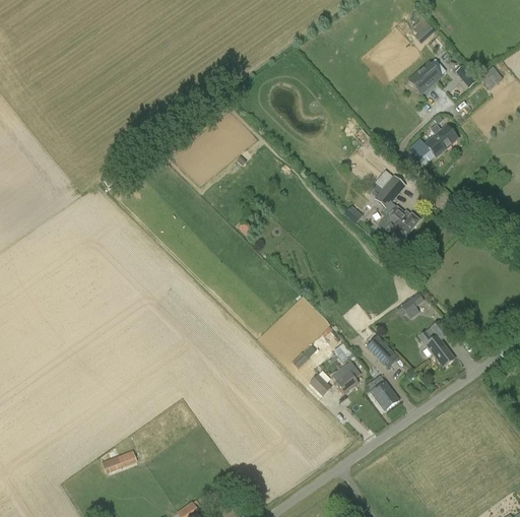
[(417,31),(413,35),(420,43),(435,30),(434,29),(429,24),(424,19),(414,27),(417,31)]
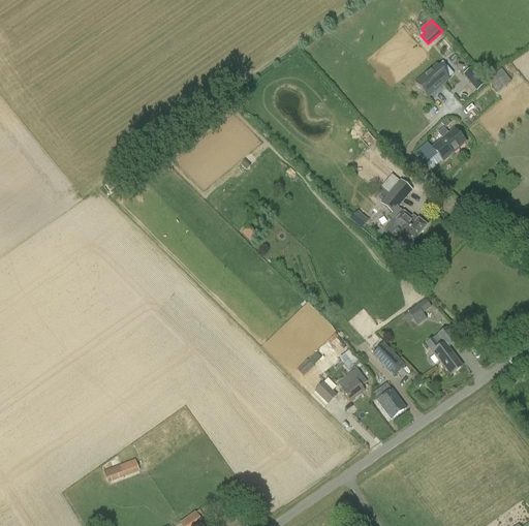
[(447,50),(454,44),(445,35),(439,40),(447,50)]
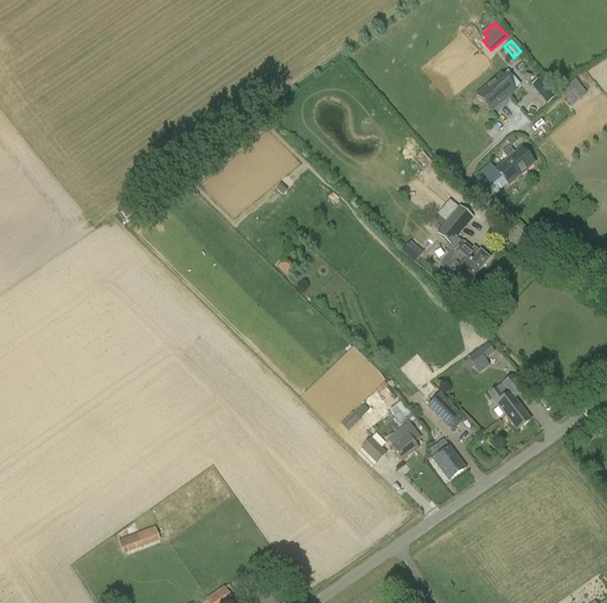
[(500,70),(475,92),(491,110),(517,89),(500,70)]
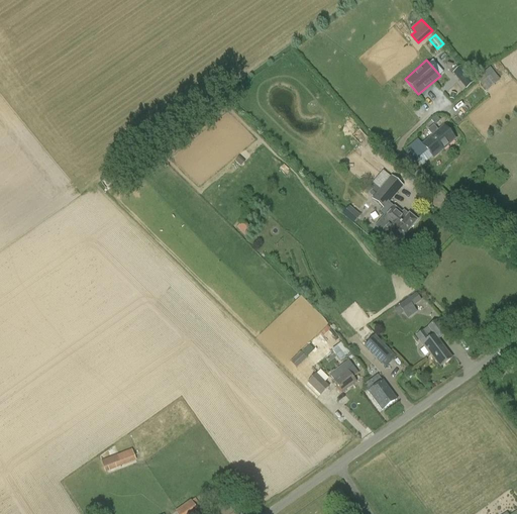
[(460,64),(453,70),(467,86),(474,80),(460,64)]
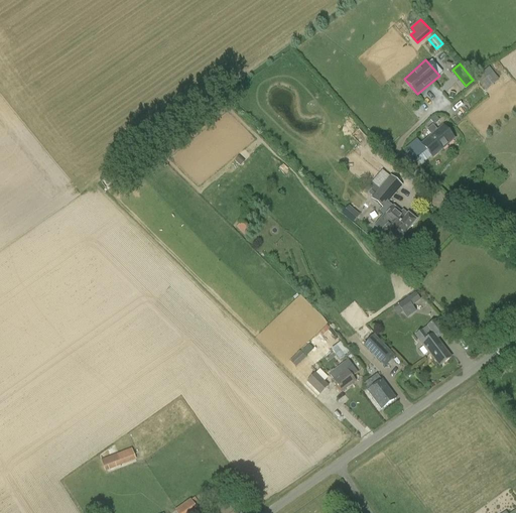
[(488,66),(478,75),(481,79),(479,81),(486,88),(498,78),(488,66)]
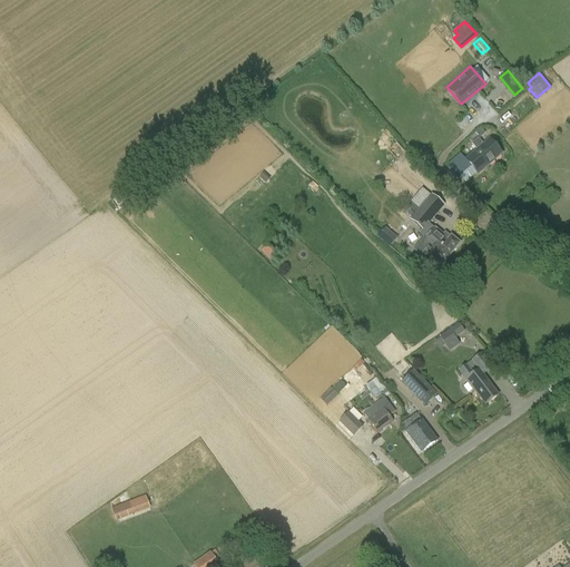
[(490,136),(467,156),(478,170),(488,162),(489,163),(502,150),(490,136)]
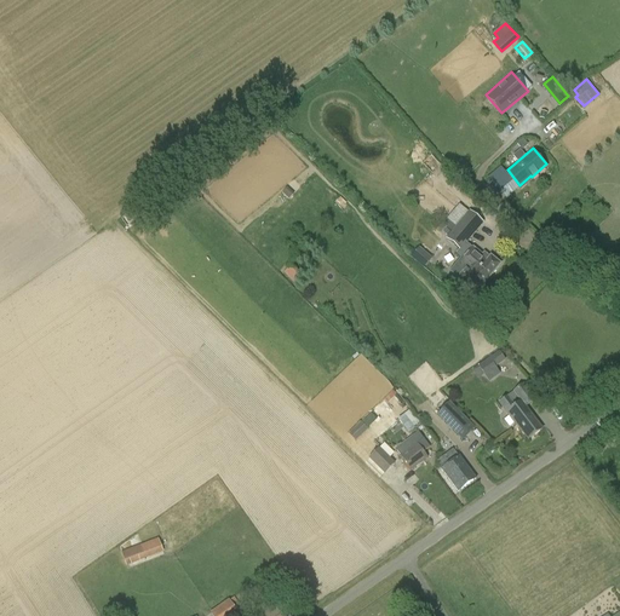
[(504,167),(515,159),(512,155),(500,162),(504,167)]
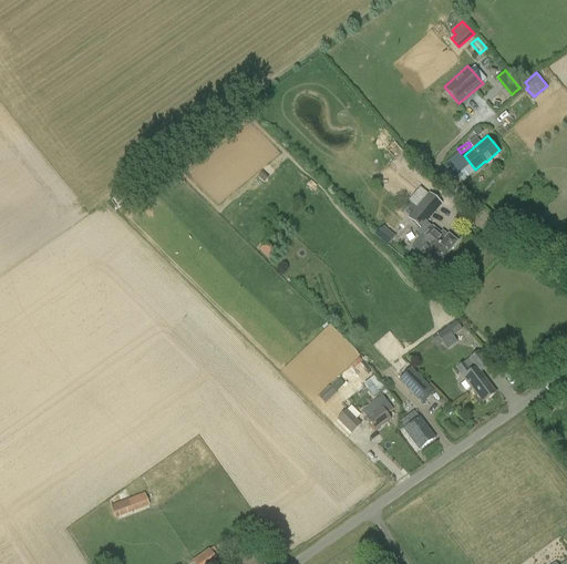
[(408,215),(421,227),(442,202),(429,191),(428,192),(420,184),(408,198),(416,205),(408,215)]
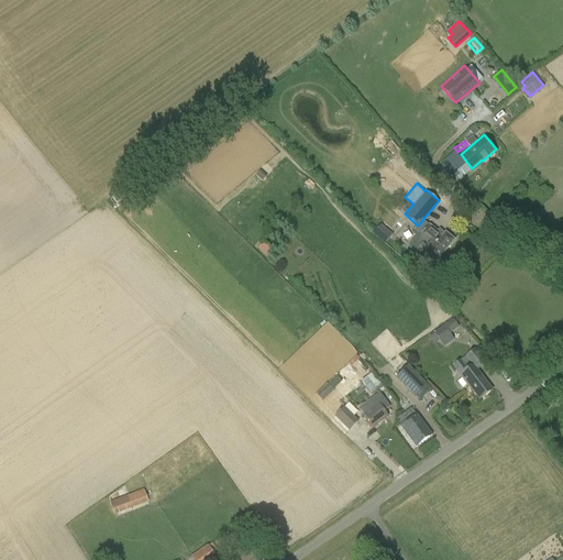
[(393,232),(381,222),(373,231),(384,241),(393,232)]
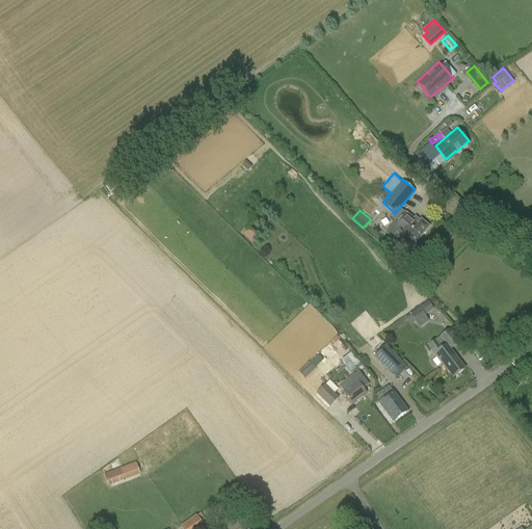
[(395,225),(399,228),(391,237),(400,245),(405,239),(411,244),(428,225),(421,217),(420,219),(416,215),(414,217),(405,211),(395,225)]
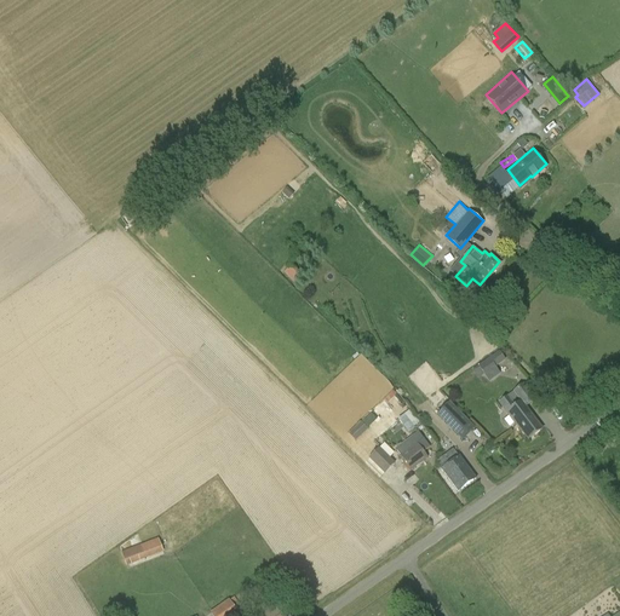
[(489,380),(510,362),(497,347),(476,364),(489,380)]
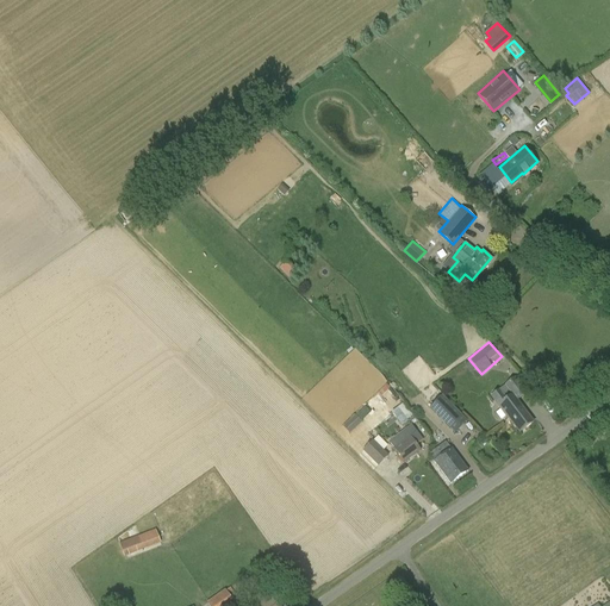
[(506,414),(508,413),(520,430),(533,420),(516,398),(527,391),(515,375),(490,393),(506,414)]
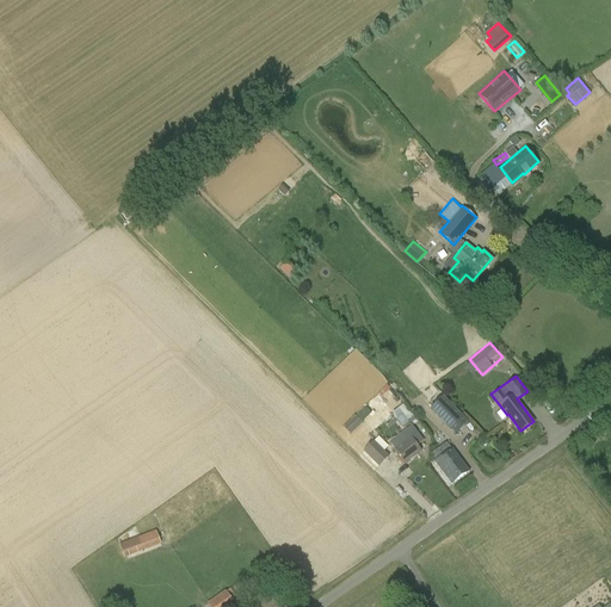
[(455,432),(468,419),(443,394),(430,406),(455,432)]
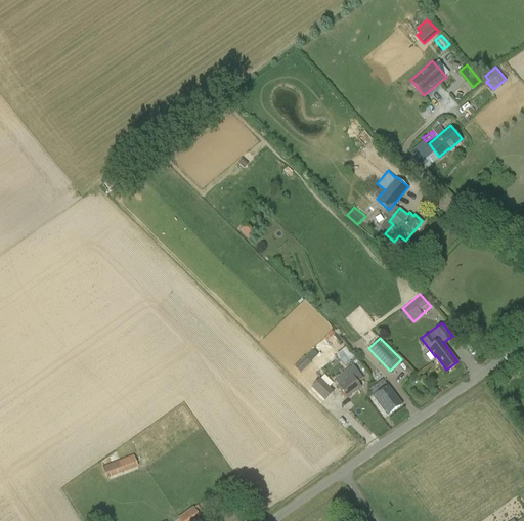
[(350,357),(353,354),(348,347),(345,350),(350,357)]
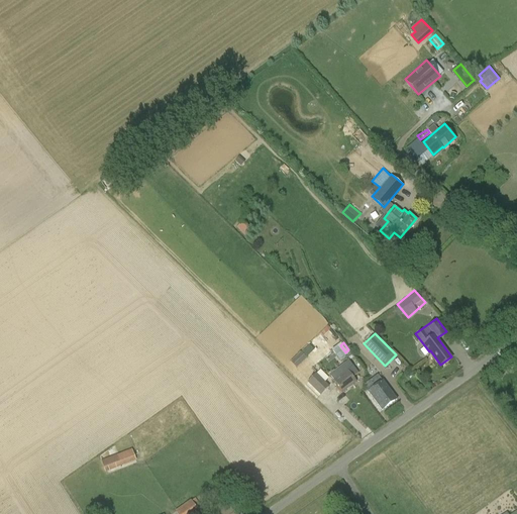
[(342,362),(347,357),(337,344),(332,348),(342,362)]
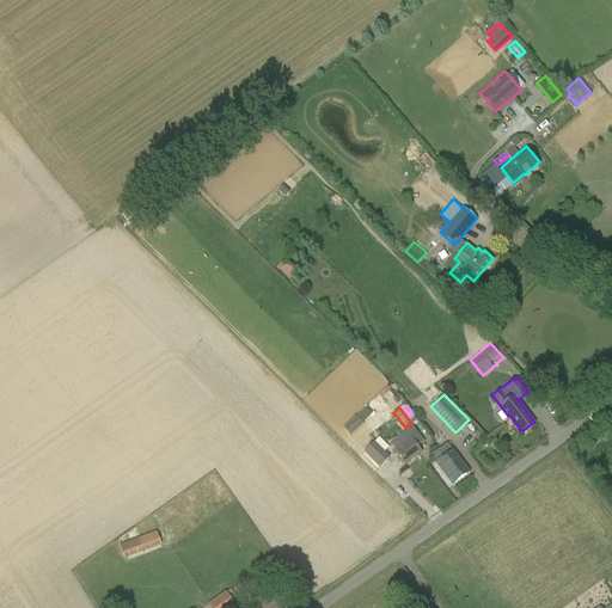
[(363,422),(356,413),(343,425),(350,433),(363,422)]
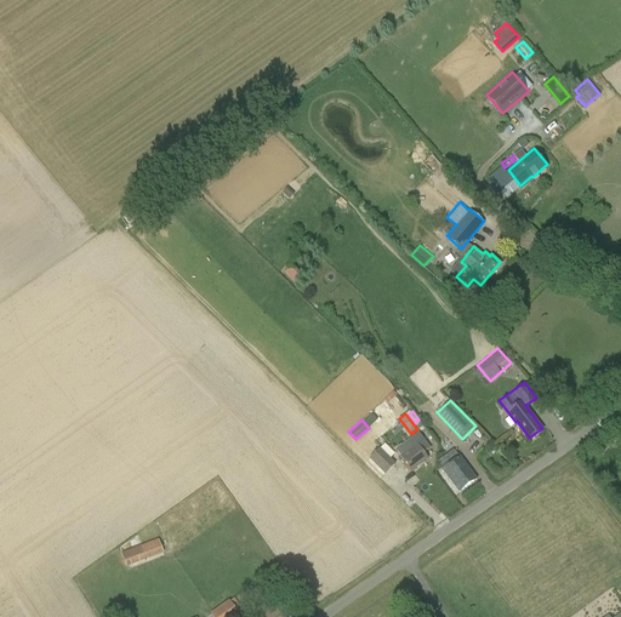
[(428,456),(423,450),(431,445),(425,438),(402,455),(411,468),(428,456)]
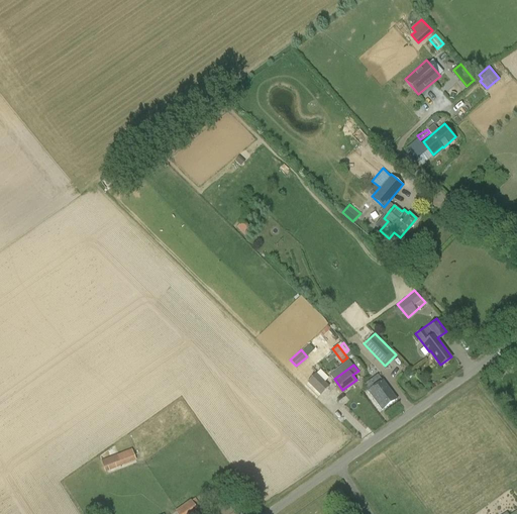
[(320,393),(329,384),(316,371),(307,380),(320,393)]
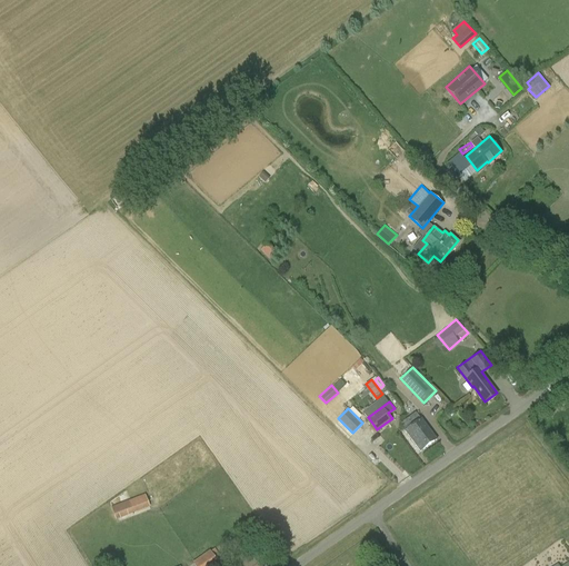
[(400,421),(406,428),(405,428),(420,449),(436,437),(416,409),(400,421)]
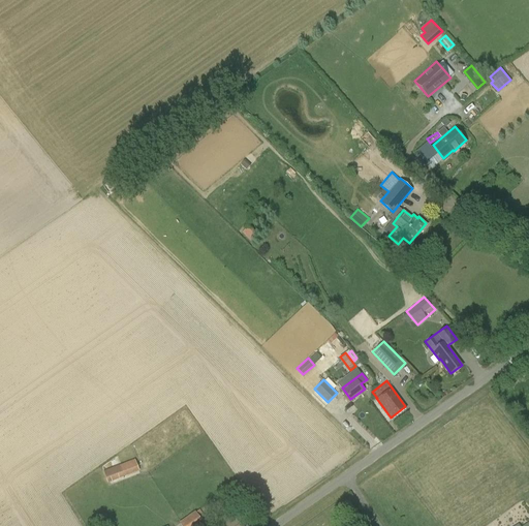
[(135,457),(103,469),(107,481),(139,469),(135,457)]
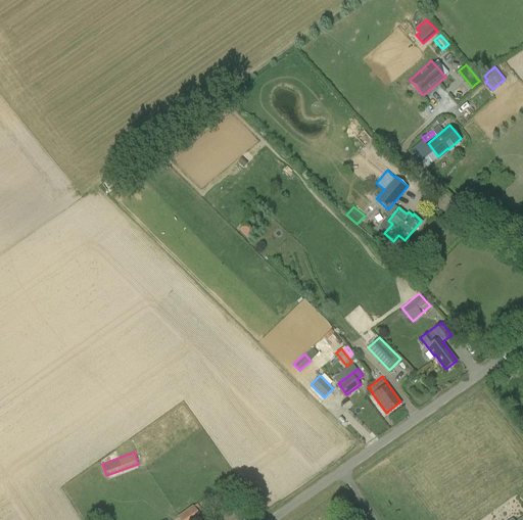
[(202,508),(197,502),(193,505),(193,503),(177,514),(181,519),(189,519),(199,513),(198,511),(202,508)]
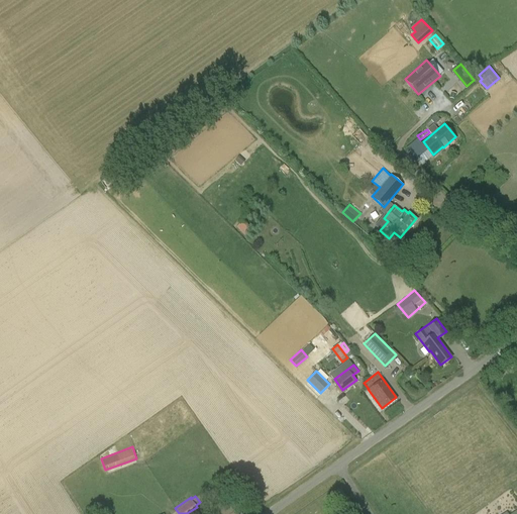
All buildings are outlined.
